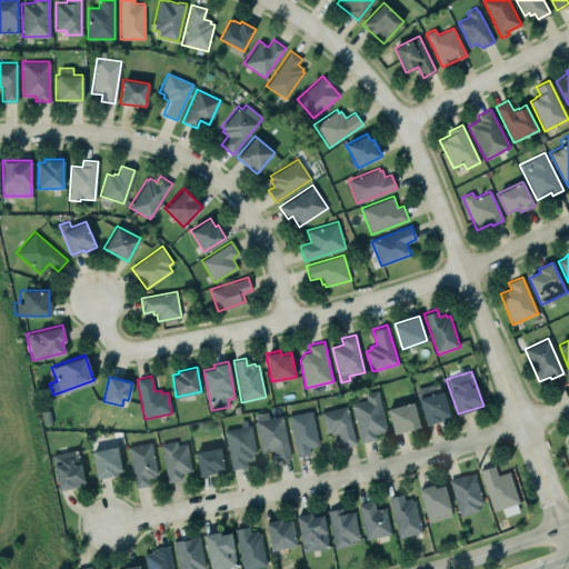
[(436,392),(432,383),(416,389),(427,425),(451,417),(443,390),(436,392)]
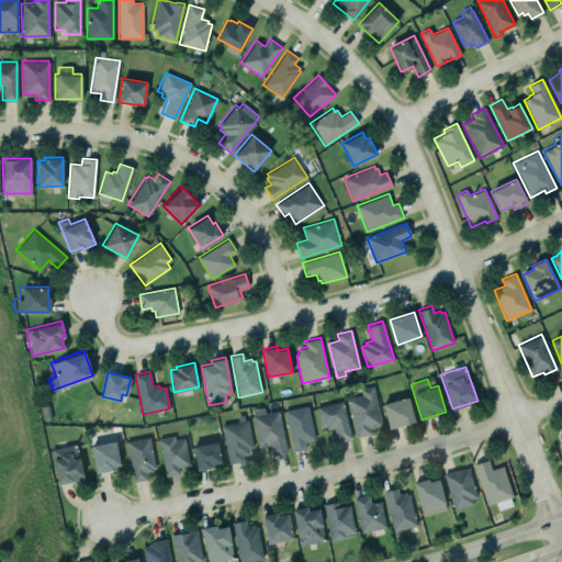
[(372,385),(382,425),(369,427),(371,433),(357,437),(347,398),(361,394),(359,389),(372,385)]
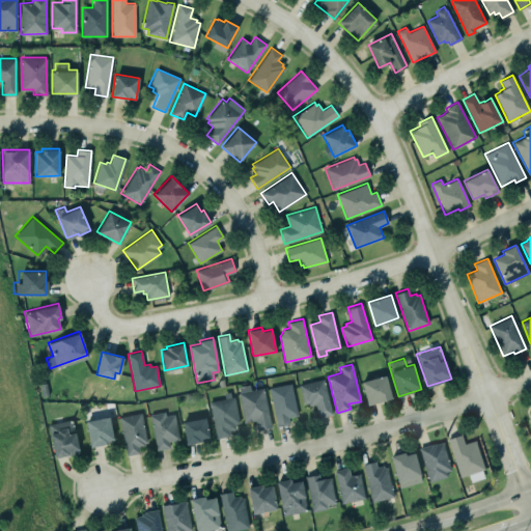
[(386,373),(392,397),(367,403),(361,381),(386,373)]
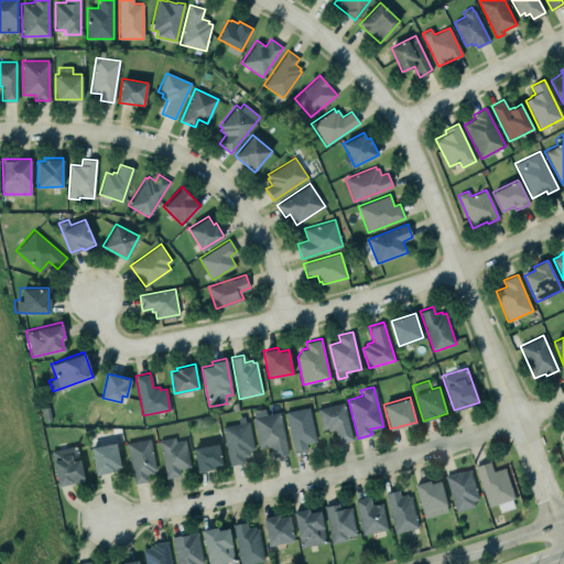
[(344,401),(353,440),(338,443),(335,429),(327,430),(327,427),(322,429),(316,408),(344,401)]
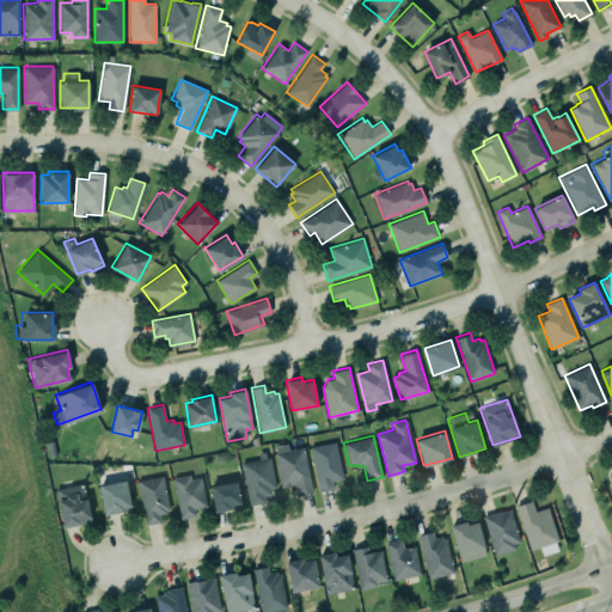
[(335,441),(343,478),(331,481),(334,487),(319,490),(310,446),(335,441)]
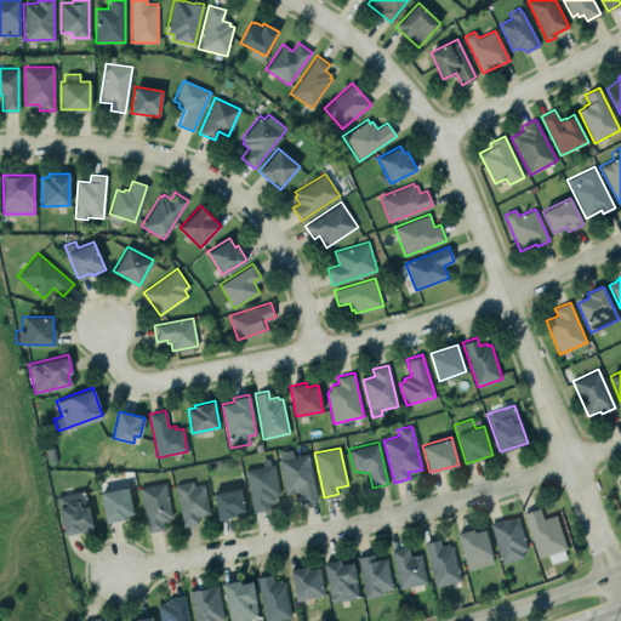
[(292,456),(290,449),(279,451),(280,459),(278,459),(285,493),(292,491),(292,493),(298,491),(301,502),(317,500),(307,454),(292,456)]
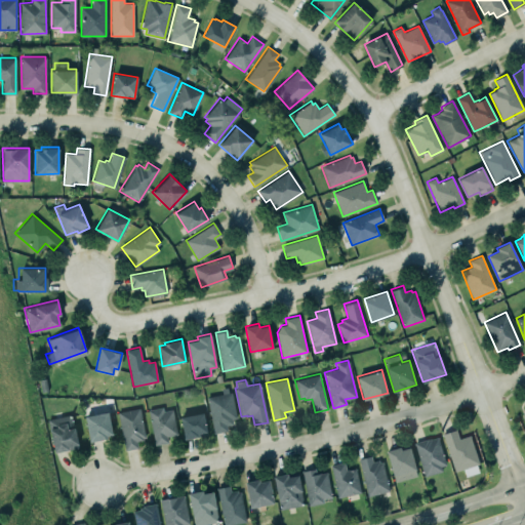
[(228,393),(227,387),(220,388),(221,393),(206,397),(214,433),(227,430),(226,425),(232,423),(231,418),(236,417),(231,392),(228,393)]
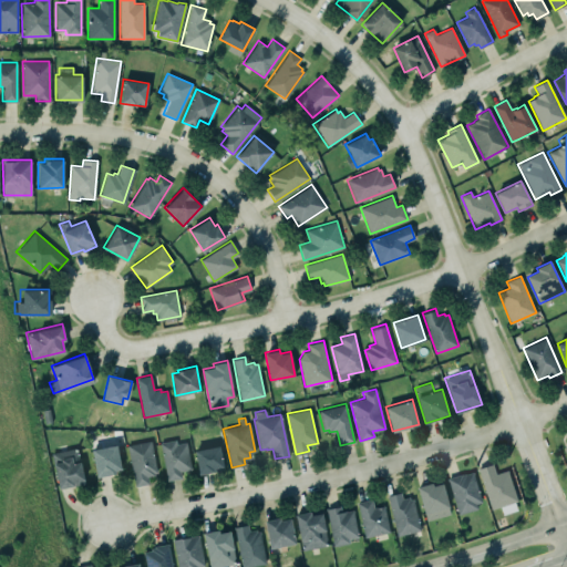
[(186,442),(176,443),(175,439),(160,442),(167,480),(181,477),(179,471),(191,468),(186,442)]
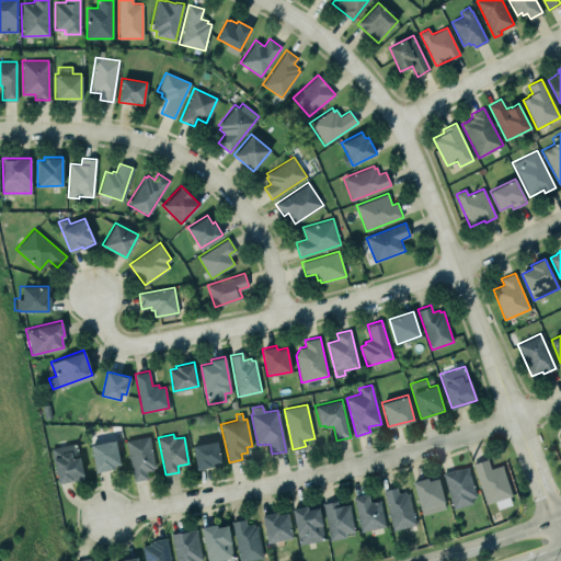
[(126,441),(149,435),(156,467),(152,468),(152,470),(146,471),(147,478),(134,481),(126,441)]
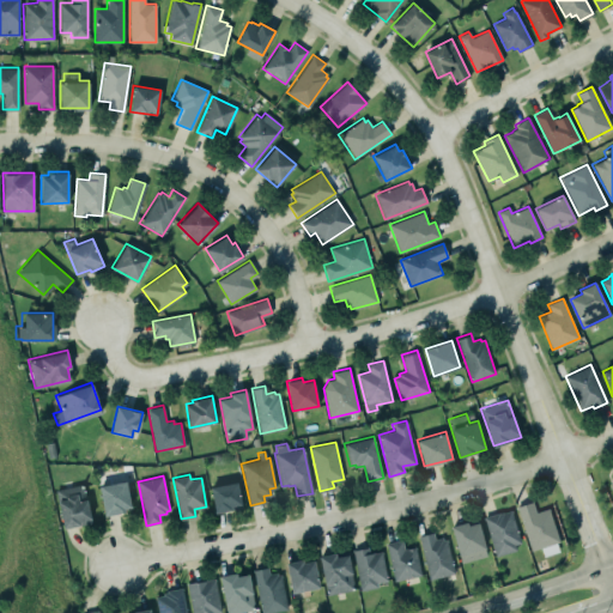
[(99,485),(105,515),(125,510),(123,508),(131,507),(125,479),(99,485)]
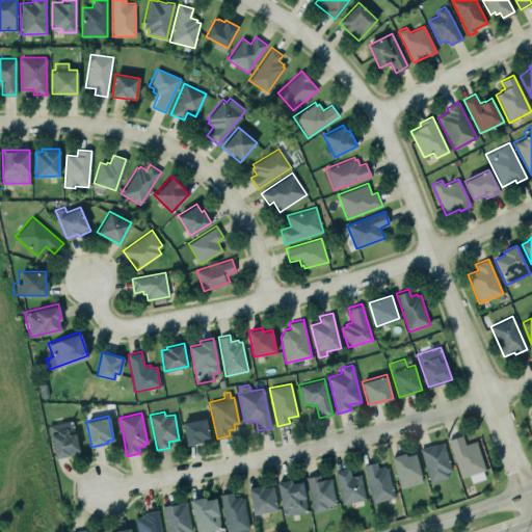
[(206,417),(210,440),(187,445),(182,422),(206,417)]
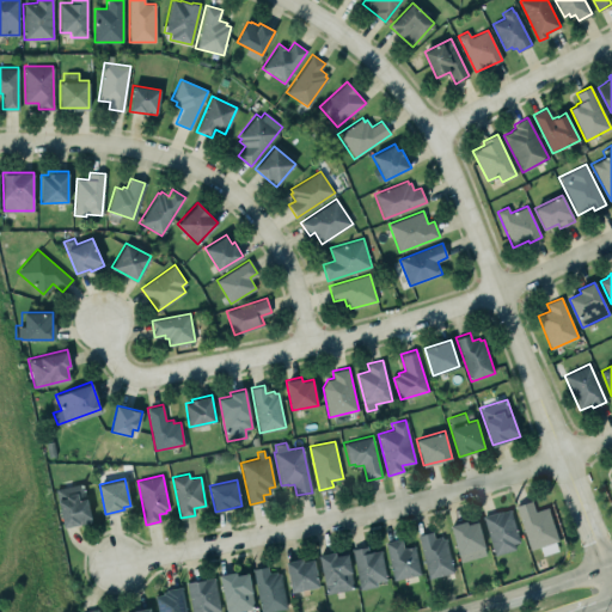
[(83,482),(91,521),(79,524),(79,522),(63,526),(55,488),(83,482)]
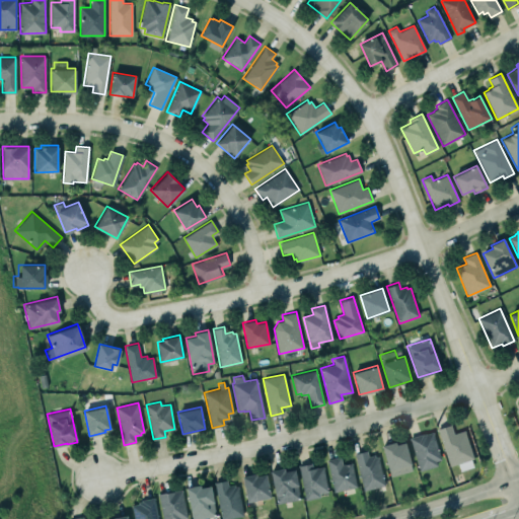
[(437,428),(449,465),(473,458),(464,430),(453,434),(450,424),(437,428)]
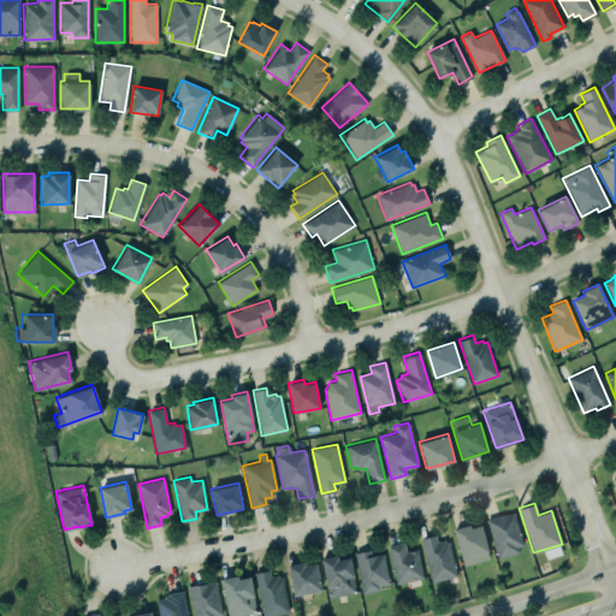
[(485,519),(502,514),(502,515),(505,514),(505,515),(514,513),(523,545),(517,548),(519,552),(497,560),(485,519)]
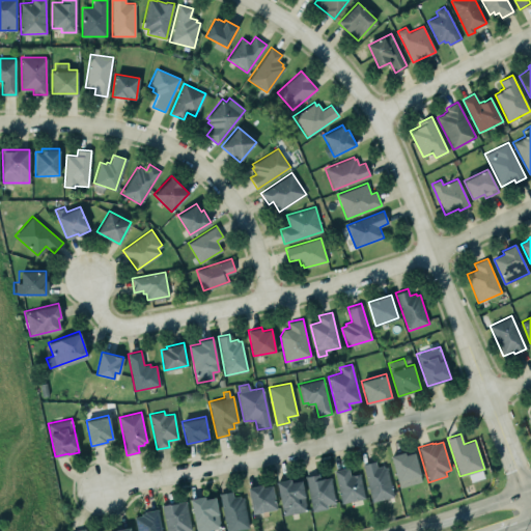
[(391,454),(397,480),(420,474),(414,452),(406,454),(404,451),(391,454)]
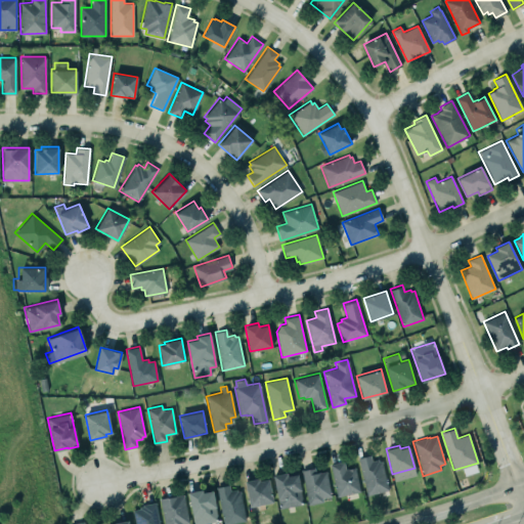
[(358,457),(366,495),(389,490),(382,461),(379,462),(379,459),(372,461),(370,454),(358,457)]
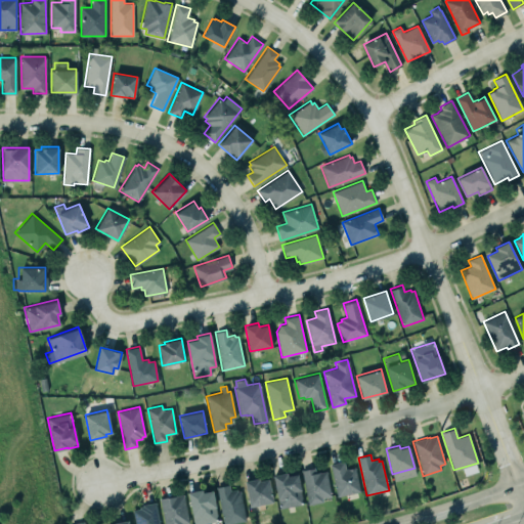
[(344,461),(345,469),(355,467),(360,491),(337,496),(330,464),(344,461)]
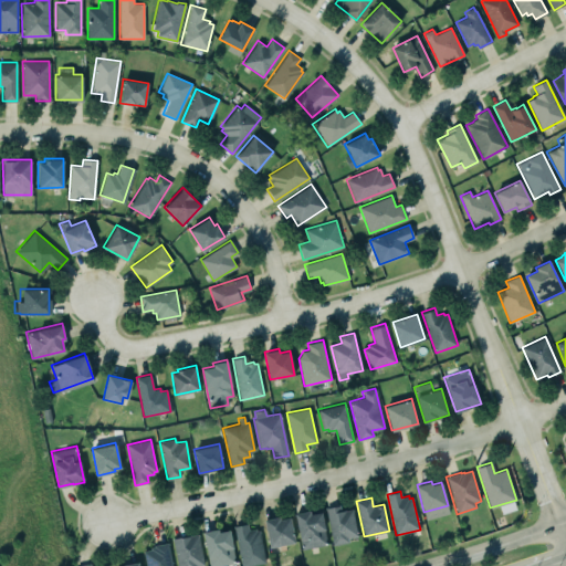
[(325,507),(333,544),(348,542),(347,538),(358,536),(353,509),(345,510),(345,509),(341,510),(339,504),(325,507)]
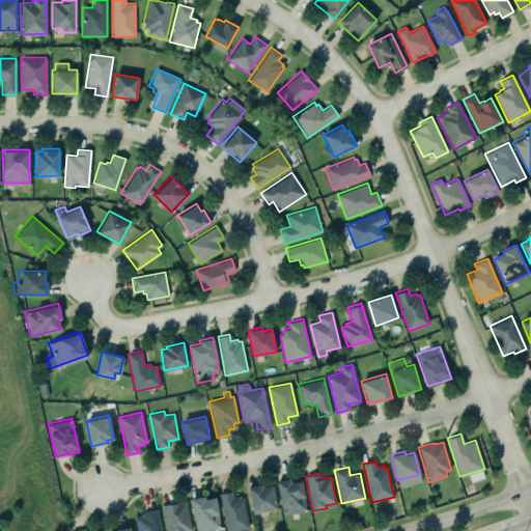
[(291,481),(290,478),(276,481),(283,515),(307,510),(301,479),(291,481)]
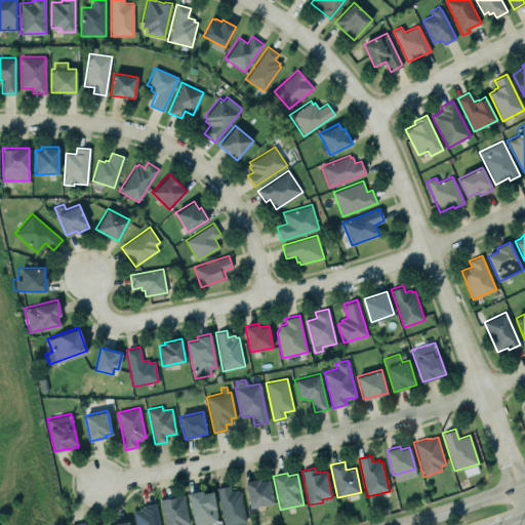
[(245,481),(258,478),(259,481),(269,479),(274,502),(250,507),(245,481)]
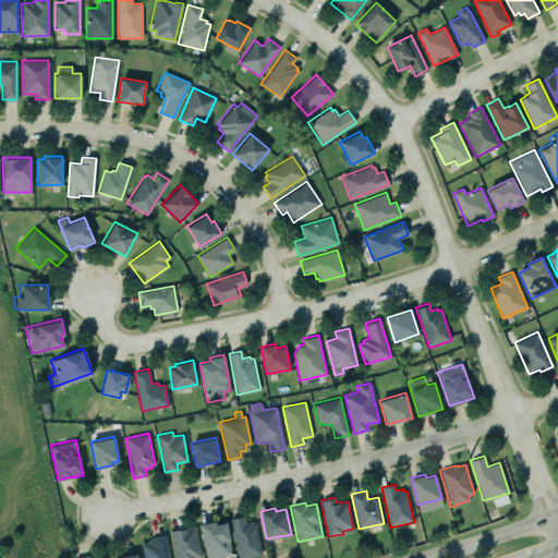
[(230,518),(237,557),(243,557),(262,555),(255,522),(252,523),(252,520),(245,522),(243,516),(230,518)]
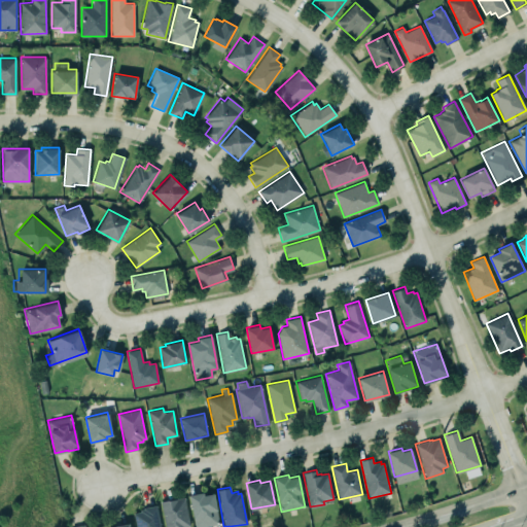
[(188,494),(194,526),(199,526),(219,523),(213,493),(204,495),(203,491),(188,494)]
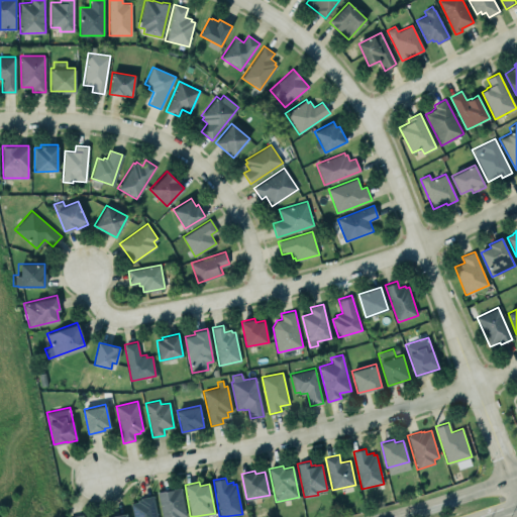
[(158,492),(162,516),(181,516),(186,516),(181,488),(158,492)]
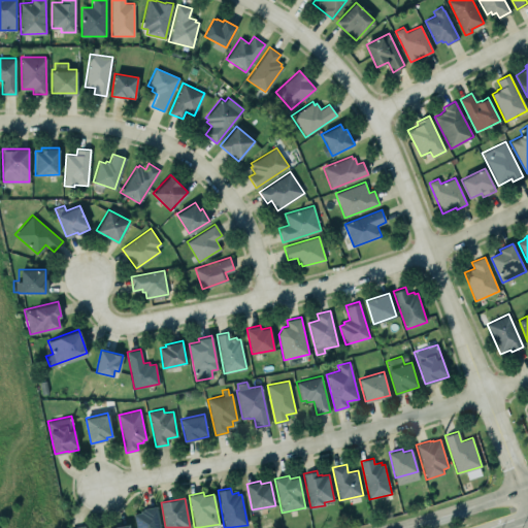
[(157,505),(161,527),(135,527),(133,514),(140,513),(140,510),(143,509),(143,508),(157,505)]
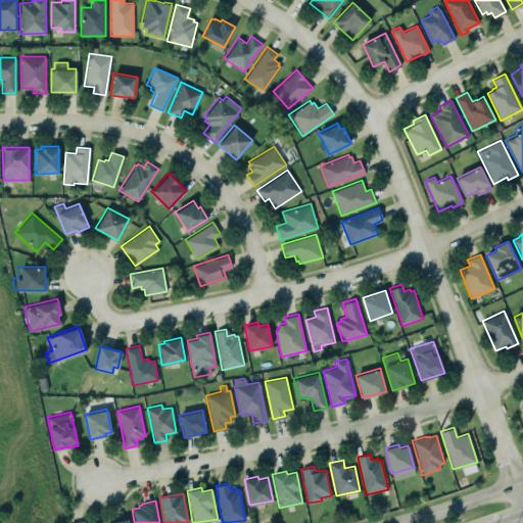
All buildings are outlined.
